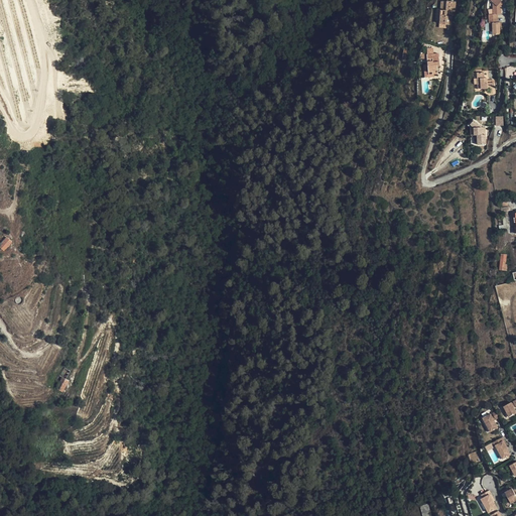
[(494,15),(493,20),(501,20),(502,16),(505,16),(506,10),(506,5),(506,4),(509,1),(507,0),(494,0),(495,0),(499,4),(498,15),(494,15)]
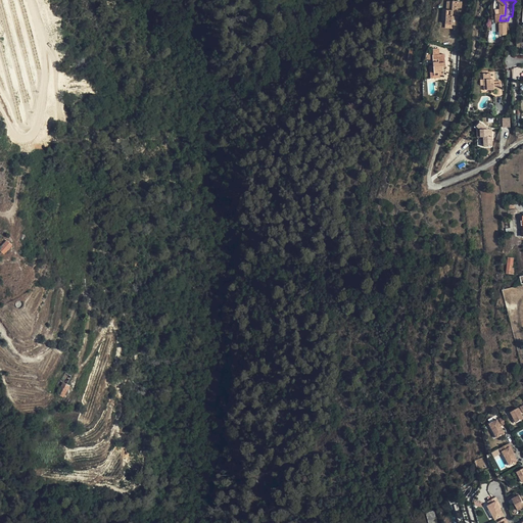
[(462,1),(452,1),(452,9),(446,9),(442,9),(442,19),(446,20),(445,24),(457,24),(458,11),(462,11),(462,1)]
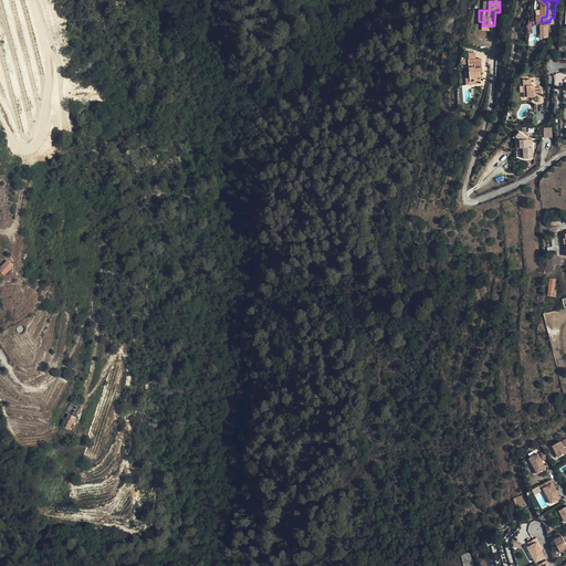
[(549,22),(541,22),(541,27),(544,27),(543,40),(551,41),(552,27),(549,27),(549,22)]
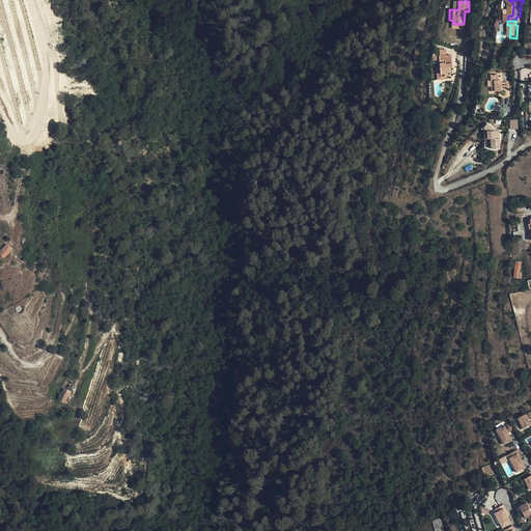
[(439,55),(440,65),(441,74),(445,73),(446,76),(447,76),(450,75),(450,66),(452,66),(451,54),(439,55)]
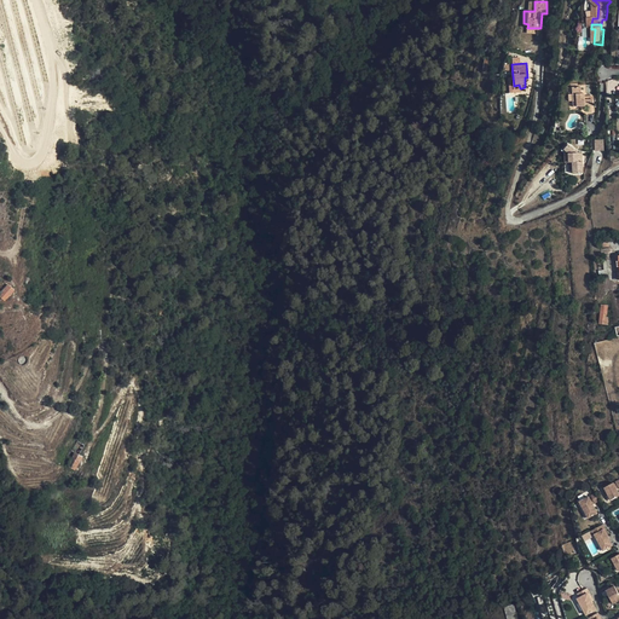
[(514,86),(513,76),(508,76),(510,92),(521,91),(521,88),(520,88),(519,85),(514,86)]
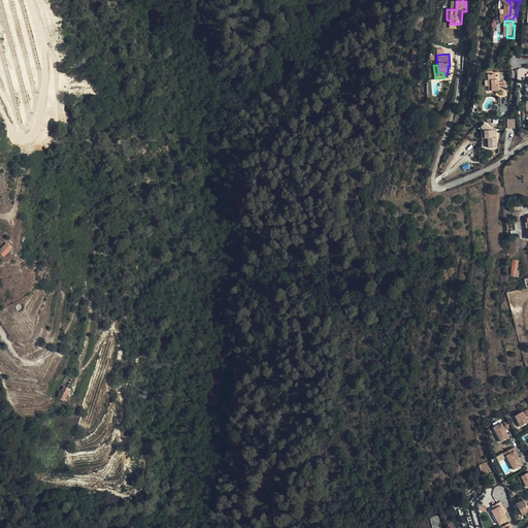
[(493,74),(485,75),(486,87),(490,87),(490,92),(499,91),(500,96),(504,96),(503,85),(496,86),(496,80),(493,80),(493,74)]
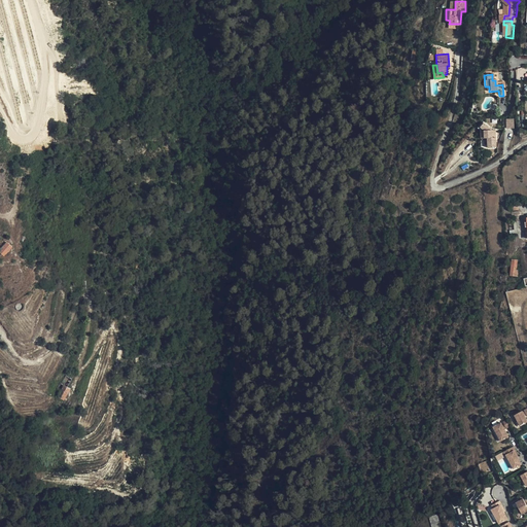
[(479,126),(479,130),(482,130),(482,133),(482,137),(485,137),(485,140),(486,146),(494,146),(493,129),(489,129),(484,121),(479,126)]
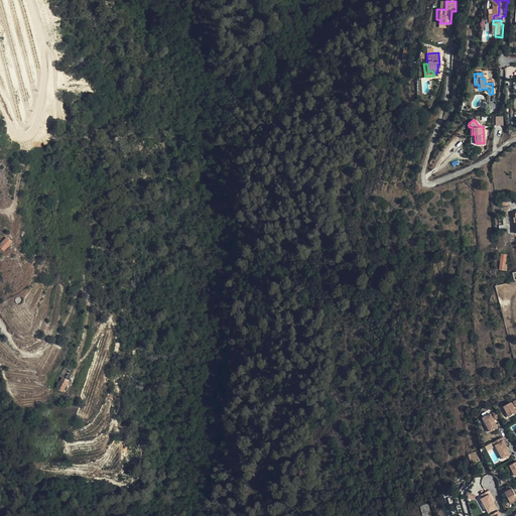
[(0,246),(4,251),(12,242),(7,237),(0,245),(0,246)]
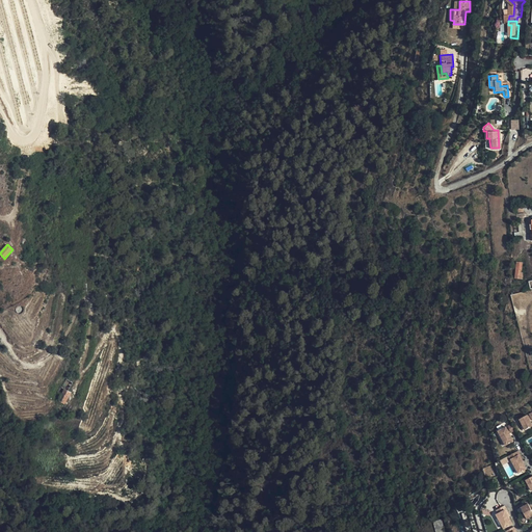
[(70,388),(74,380),(68,377),(64,386),(70,388)]
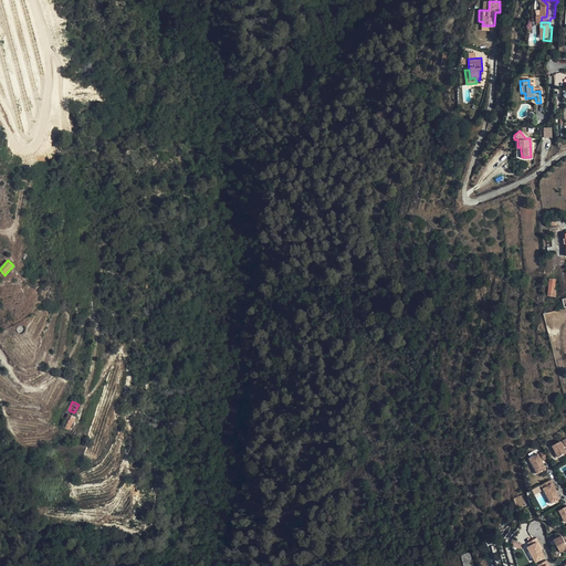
[(64,411),(61,417),(65,419),(62,426),(69,429),(75,417),(64,411)]
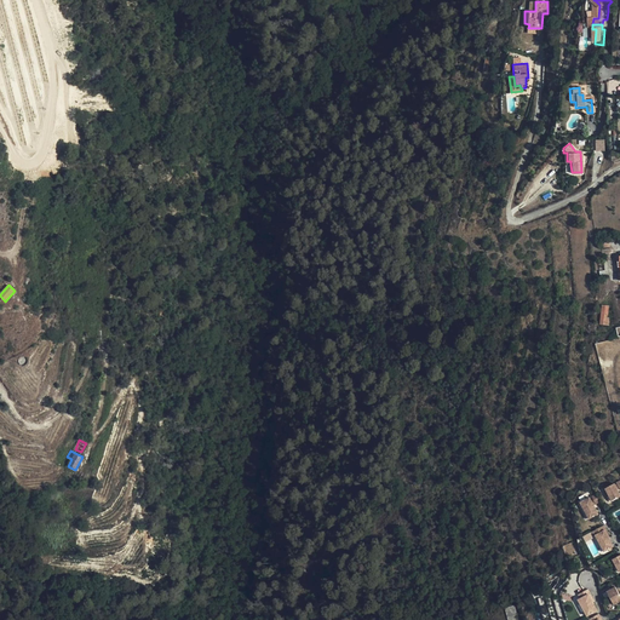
[(619,497),(619,492),(615,483),(607,488),(613,501),(619,497)]
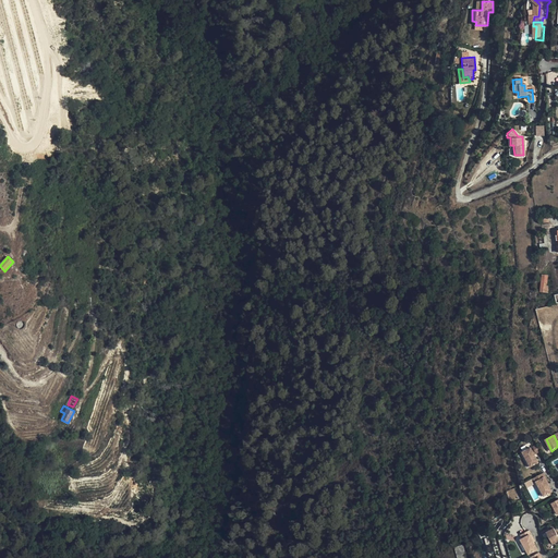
[(524,451),(532,465),(532,466),(540,462),(532,447),(524,451)]
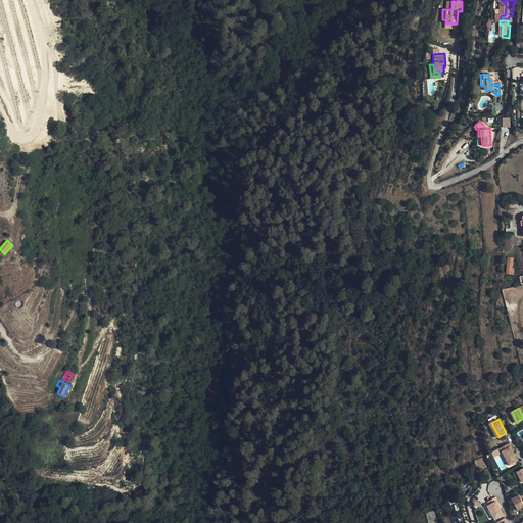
[(496,437),(498,436),(491,423),(489,424),(496,437)]
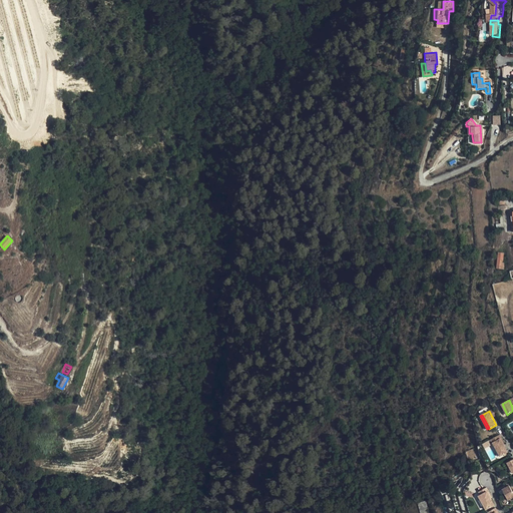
[(503,441),(501,436),(494,440),(496,443),(494,445),(501,458),(502,459),(508,456),(505,449),(501,442),(503,441)]
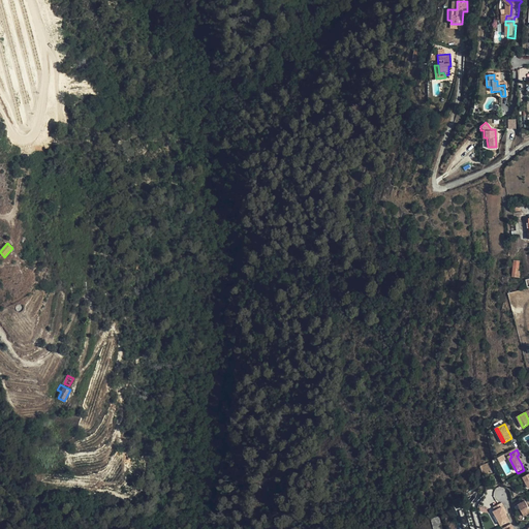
[(509,454),(505,456),(515,473),(517,472),(509,459),(511,457),(509,454)]
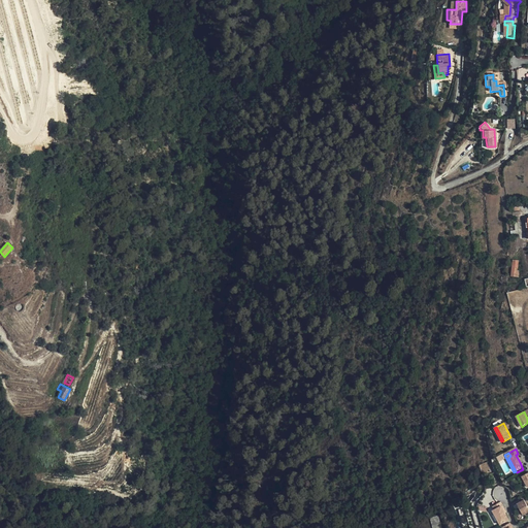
[(527,510),(523,501),(516,505),(518,509),(522,517),(527,513),(527,510)]
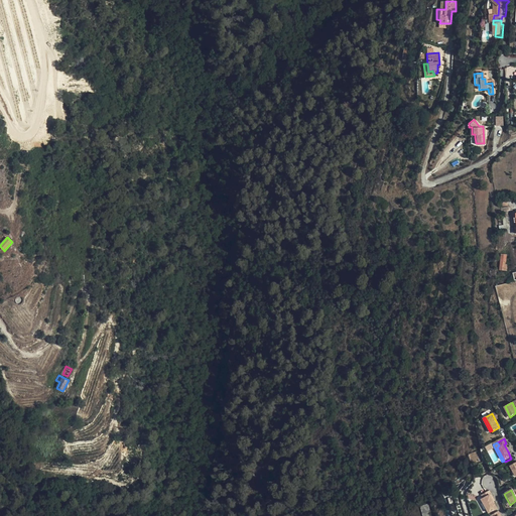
[(493,502),(491,498),(488,500),(487,500),(486,497),(483,499),(481,500),(488,514),(497,509),(493,502)]
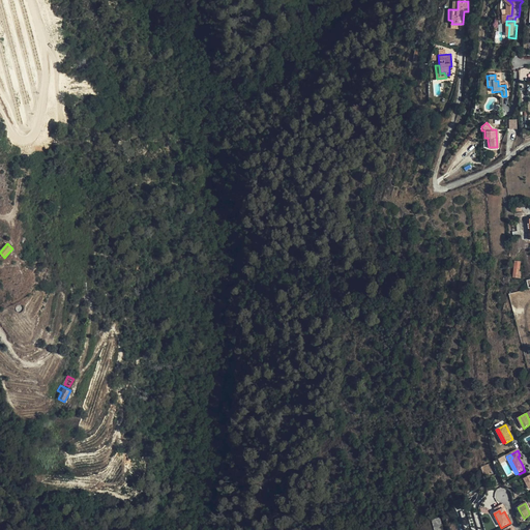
[(443,529),(440,518),(433,520),(436,529),(443,529)]
